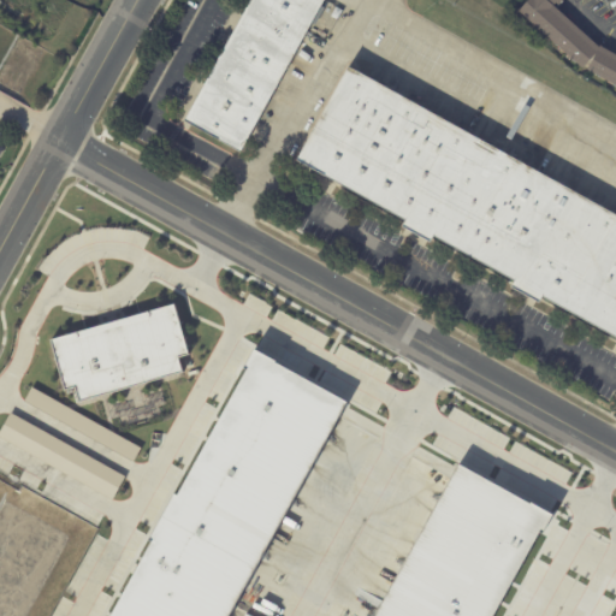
[(326,0),(241,154),(185,123),(253,0),(326,0)]
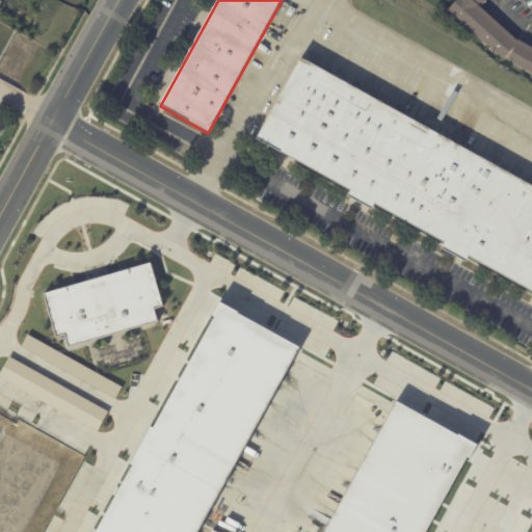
[(485,0),(481,5),(517,40),(519,38),(531,46),(531,73),(522,68),(521,70),(516,68),(517,65),(504,57),(493,49),(490,51),(487,48),(489,46),(488,44),(486,47),(482,43),(484,41),(467,25),(464,27),(462,24),(464,22),(461,20),(459,22),(456,19),(458,17),(449,8),(456,0),(485,0)]
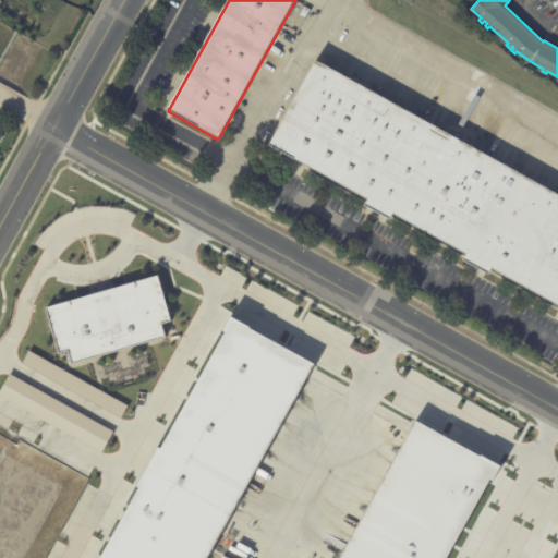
[(322,62),(557,192),(557,304),(496,270),(494,276),(468,263),(471,256),(398,216),(395,221),(368,207),(372,201),(273,146),(319,60),(322,62)]
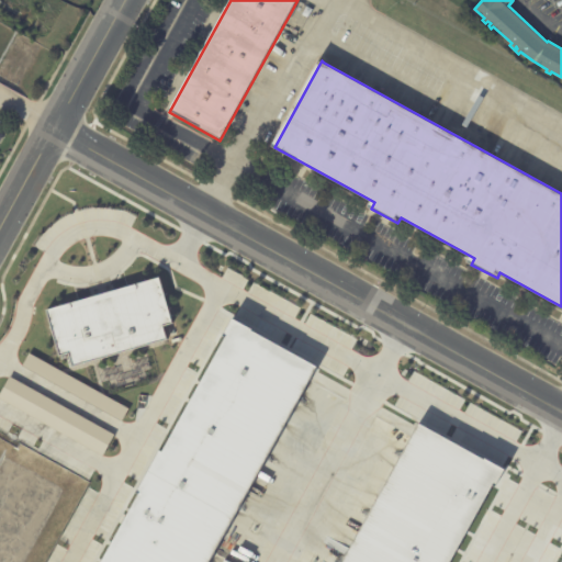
[(45,310),(58,356),(68,352),(71,367),(166,340),(161,326),(171,324),(158,278),(45,310)]
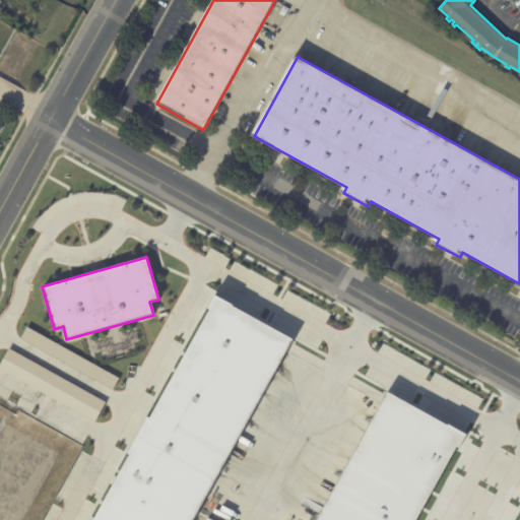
[(214,295),(293,338),(192,519),(94,519),(131,454),(127,452),(147,414),(150,416),(209,310),(206,308),(214,295)]
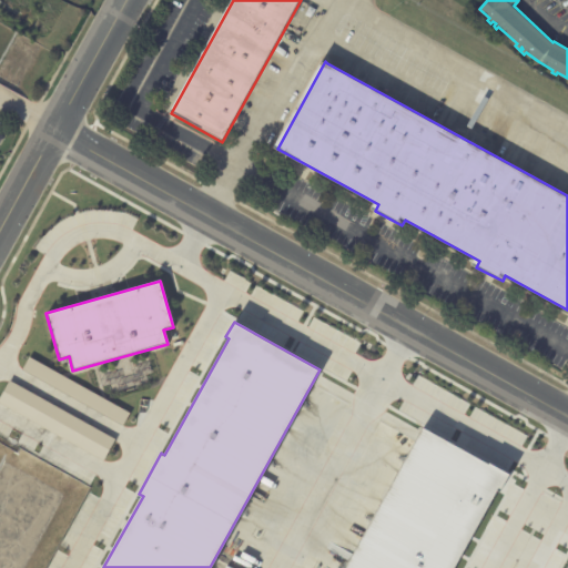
[(122,425),(129,413),(29,356),(21,369),(122,425)]
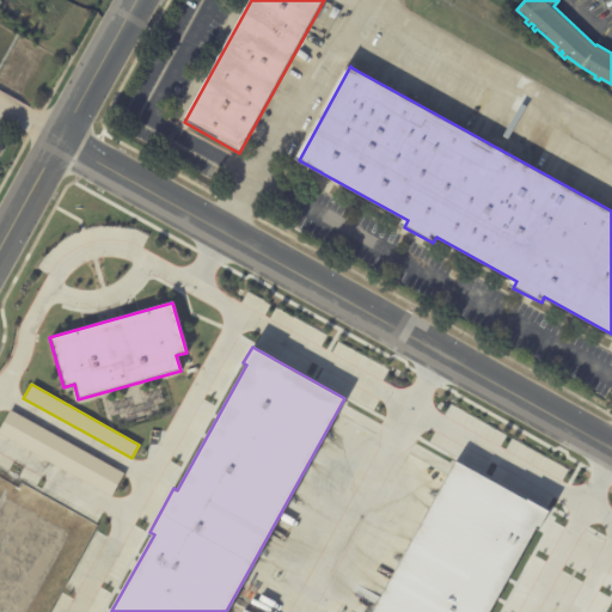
[(10,410),(0,426),(0,434),(111,497),(124,473),(10,410)]
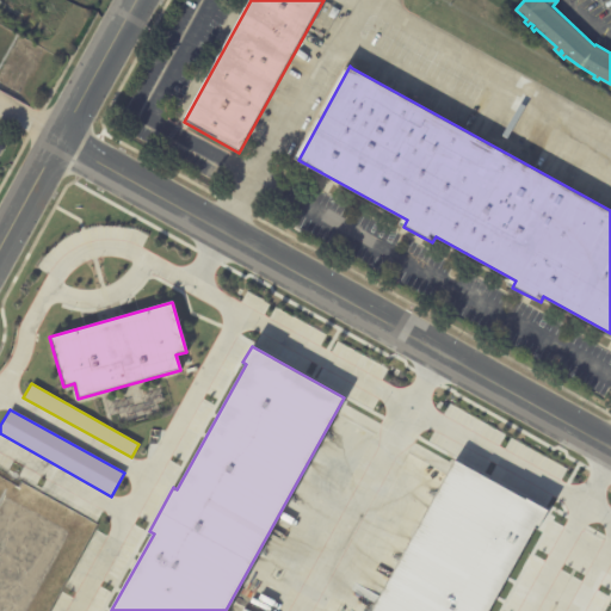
[(548,510),(456,458),(371,610),(487,610),(536,524),(539,525),(548,510)]
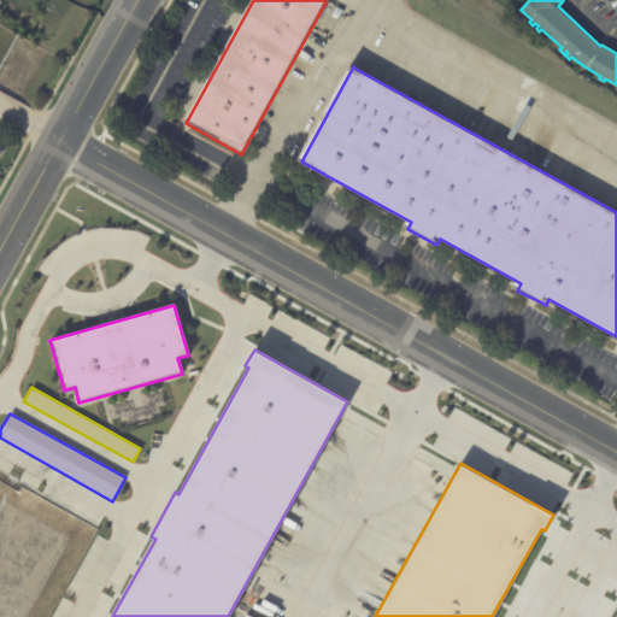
[(616,616),(616,589),(604,616),(616,616)]
